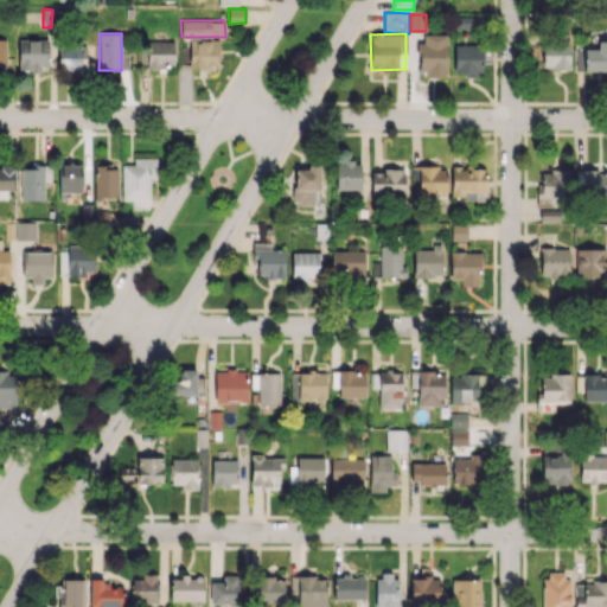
[(419,76),(448,75),(447,33),(422,34),(422,43),(419,43),(419,76)]
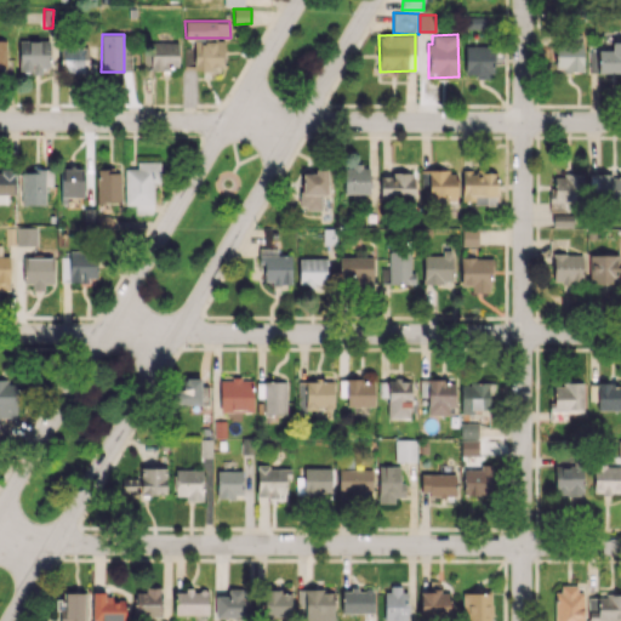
[(223,39),(194,39),(193,69),(222,69),(223,39)]
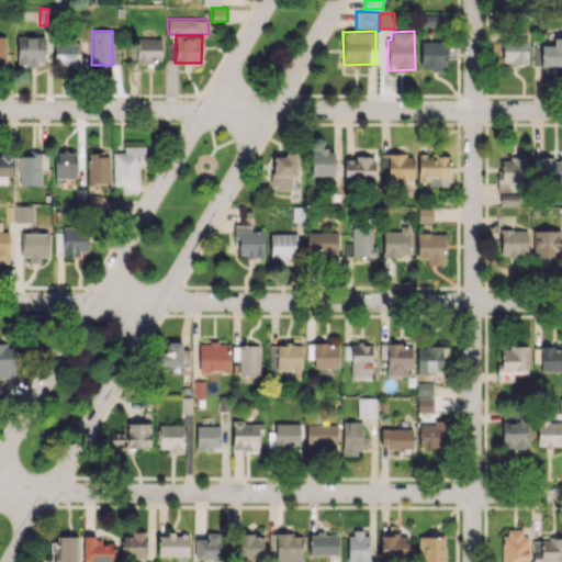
[(45,36),(17,36),(17,66),(44,66),(45,36)]
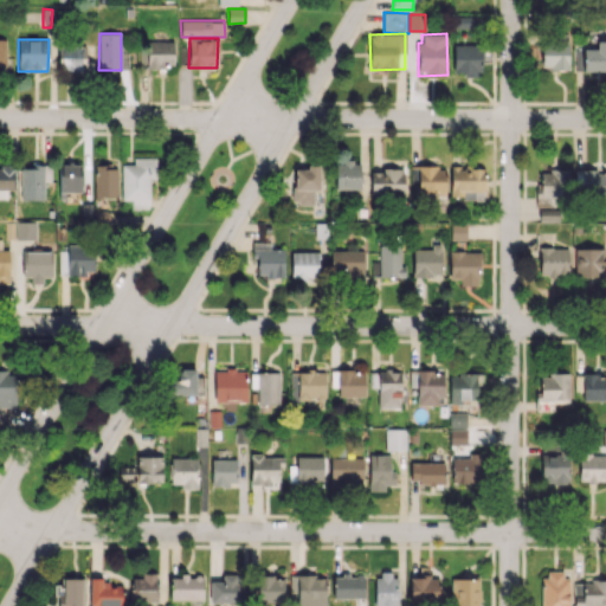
[(174,40),(146,42),(147,68),(174,66),(174,40)]
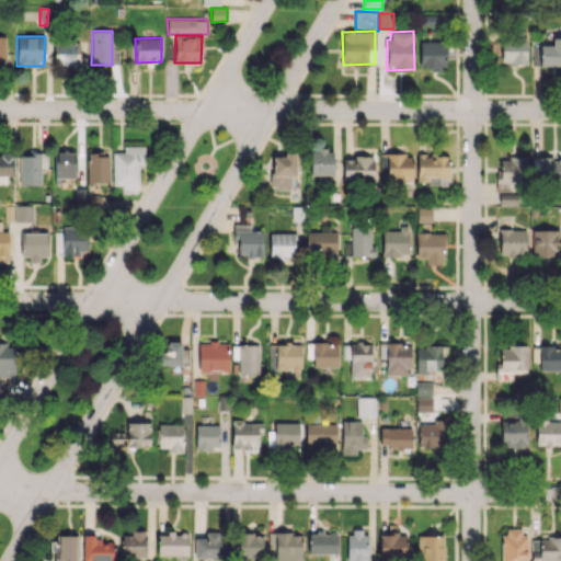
[(560,38),(552,37),(552,45),(539,45),(539,66),(560,66),(560,38)]
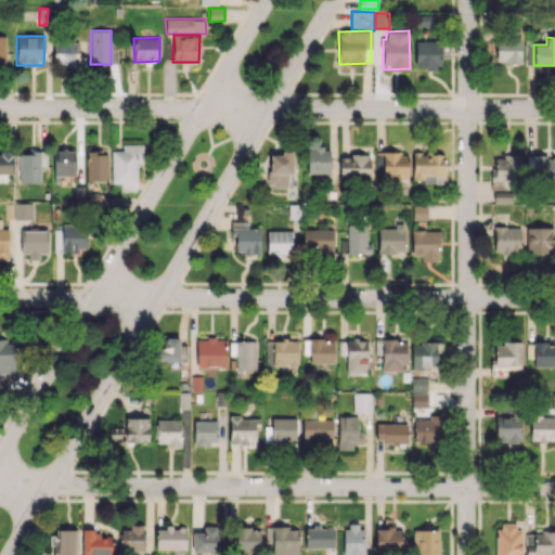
[(520,63),(520,38),(495,38),(495,64),(520,63)]
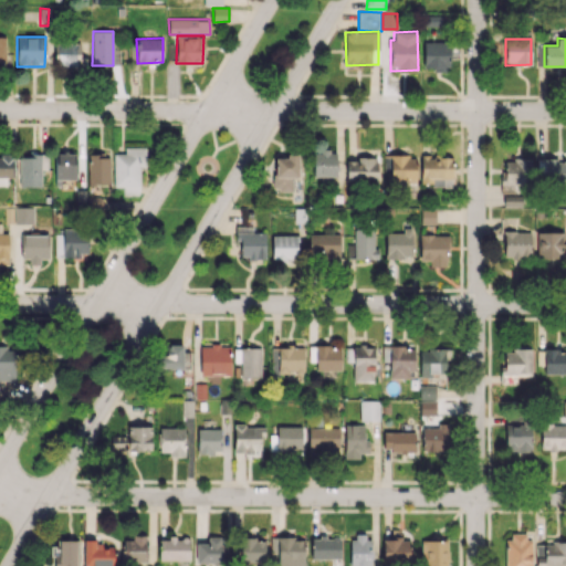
[(54,65),(80,65),(80,43),(54,42),(54,65)]
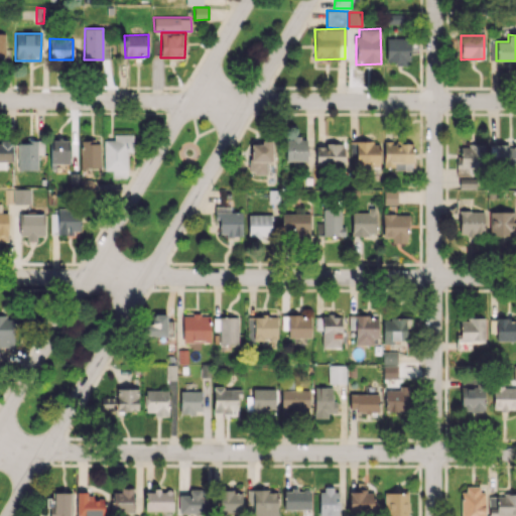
[(386,61),(396,61),(396,66),(409,66),(409,38),(385,38),(386,61)]
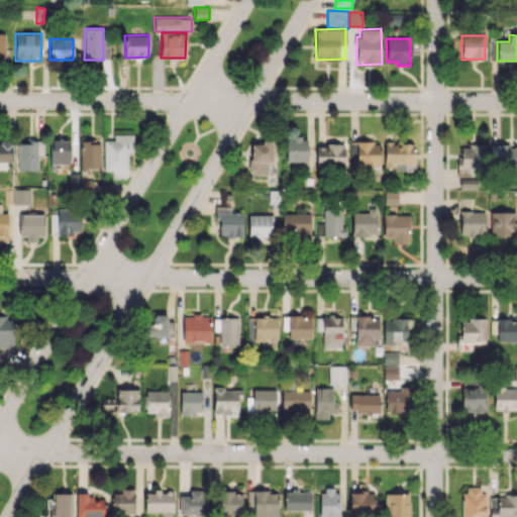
[(104,139),(103,171),(112,171),(112,178),(126,178),(127,152),(132,152),(133,135),(114,134),(114,140),(104,139)]
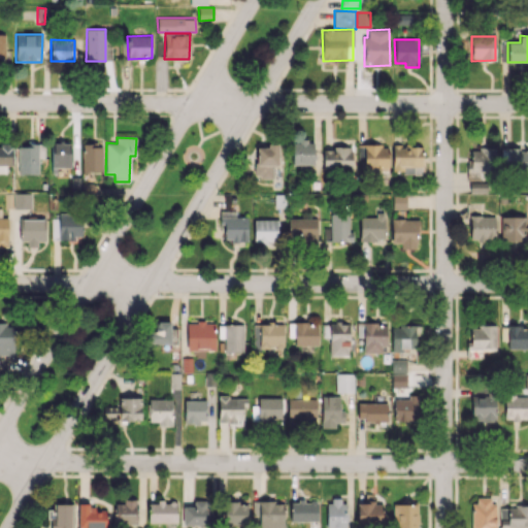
[(293,141),(292,164),(314,165),(315,141),(293,141)]
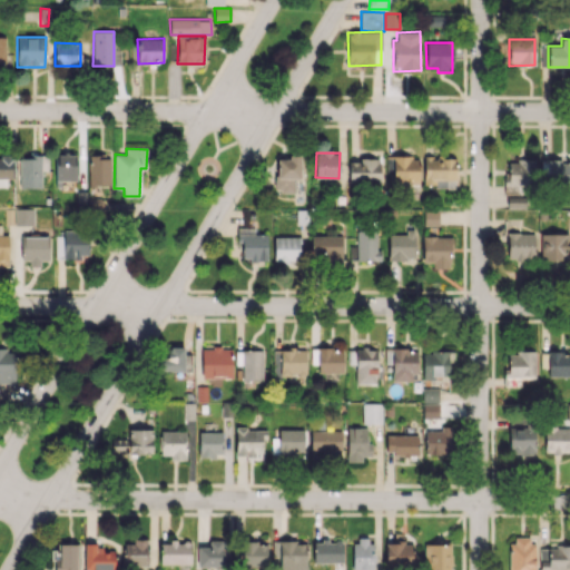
[(76,180),(76,154),(57,154),(57,180),(76,180)]
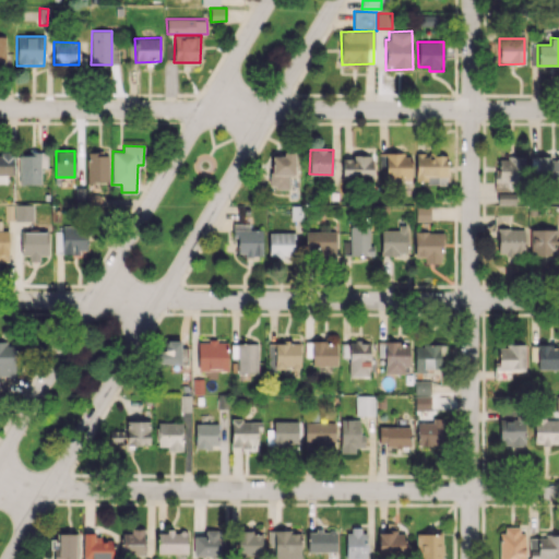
[(10,152),(0,152),(0,182),(11,182),(10,152)]
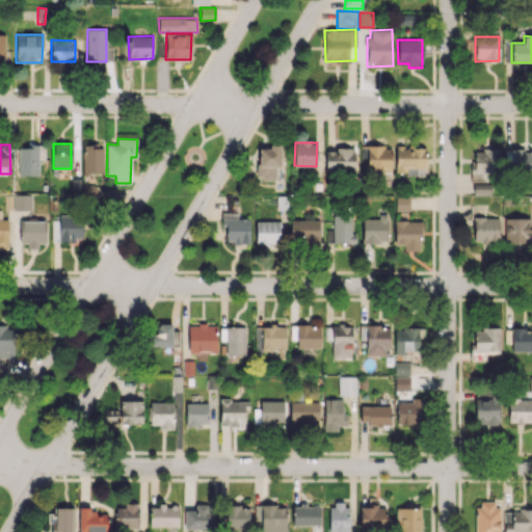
[(103,144),(82,145),(82,173),(104,173),(103,144)]
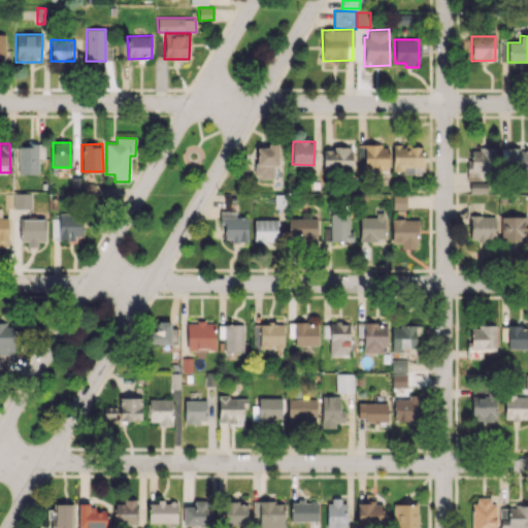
[(277,143),(267,143),(267,146),(256,146),(255,177),(273,177),(273,167),(276,167),(277,143)]
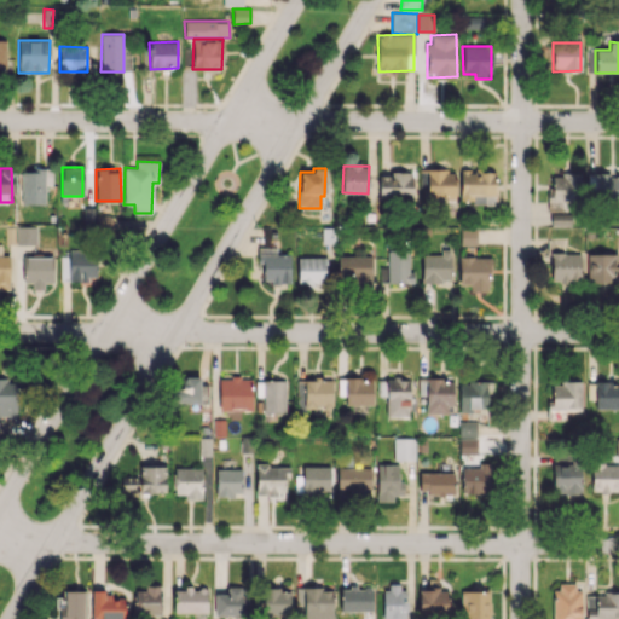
[(427,198),(455,198),(456,171),(427,169),(427,198)]
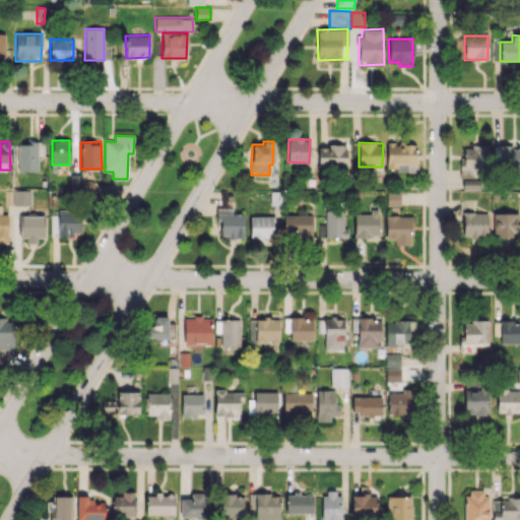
[(386,170),(414,171),(415,143),(387,143),(386,170)]
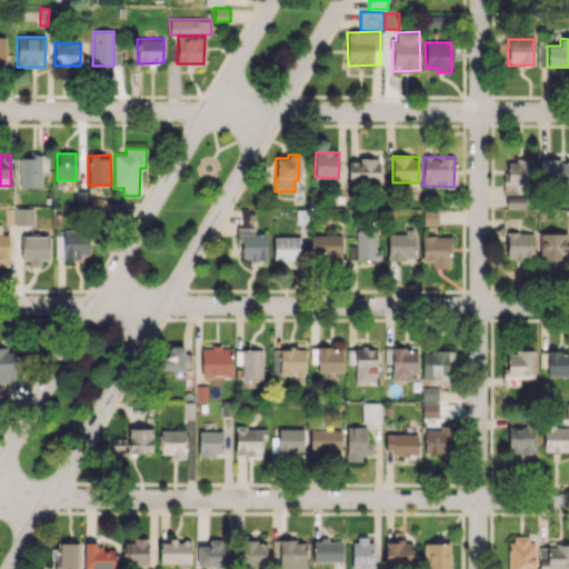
[(41,158),(20,158),(19,187),(41,187),(41,158)]
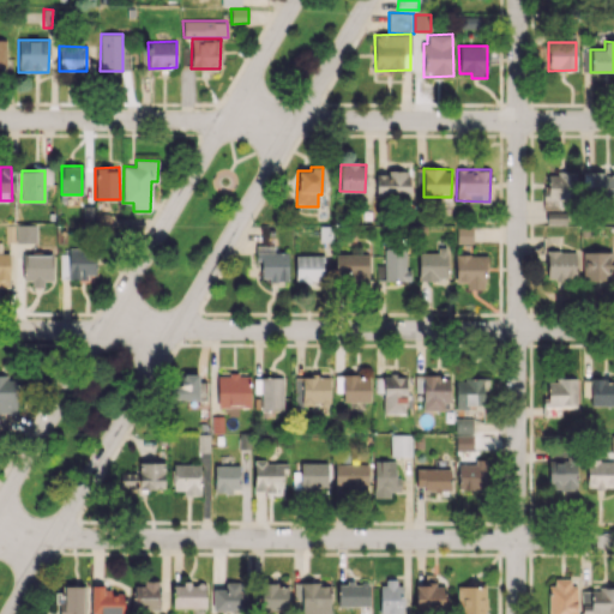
[(375,175),(377,198),(410,197),(409,170),(389,170),(389,175),(375,175)]
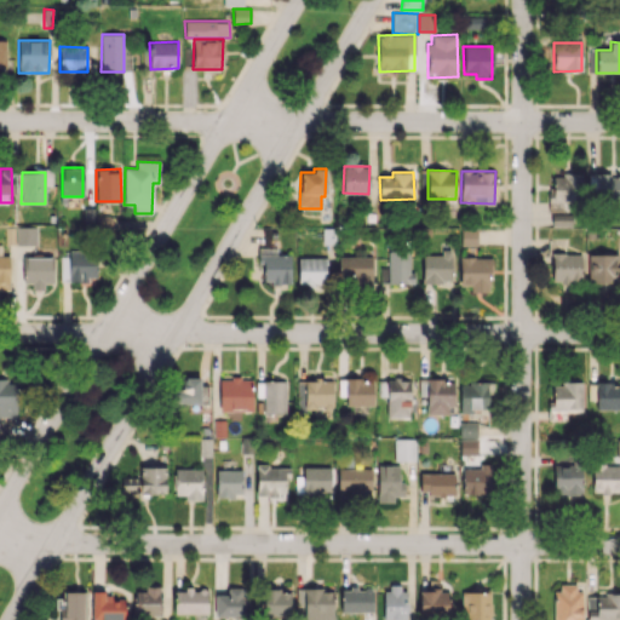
[(581,204),(581,174),(549,173),(549,202),(581,204)]
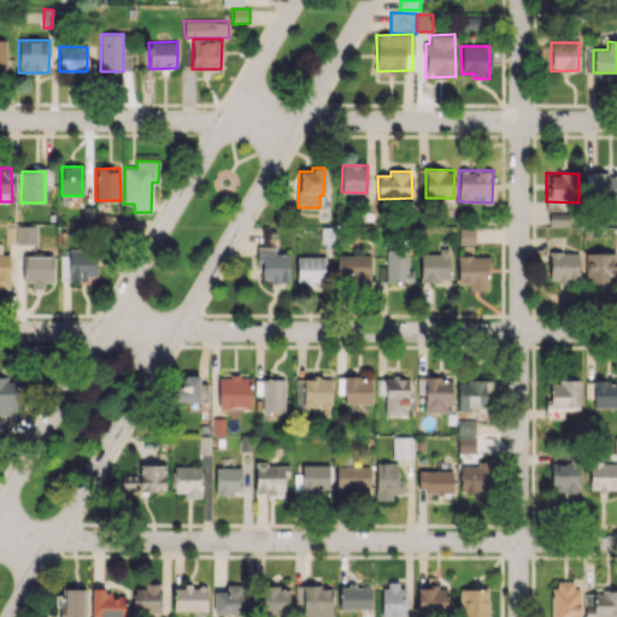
[(616,198),(616,174),(586,174),(586,198),(616,198)]
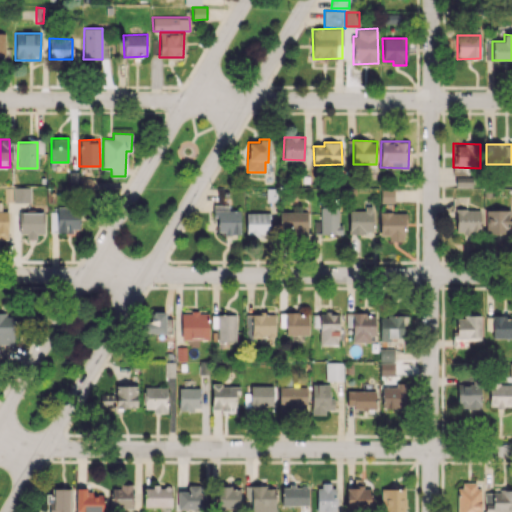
[(31,187),(13,187),(13,202),(30,202),(31,187)]
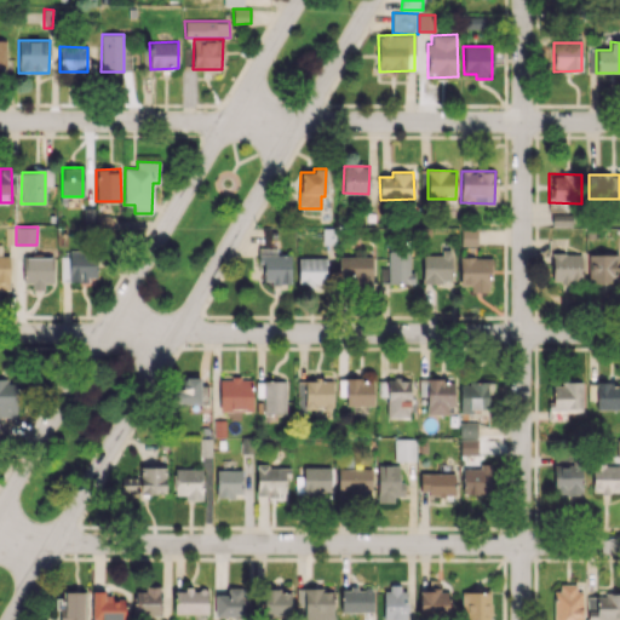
[(477,229),(460,229),(460,245),(477,245),(477,229)]
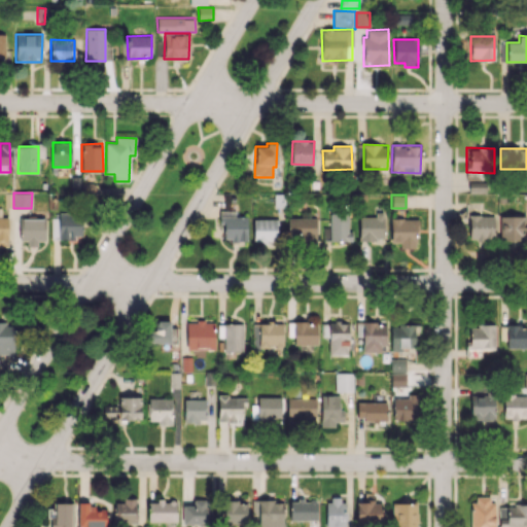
[(8,217),(1,217),(1,208),(0,208),(0,246),(7,246),(8,217)]
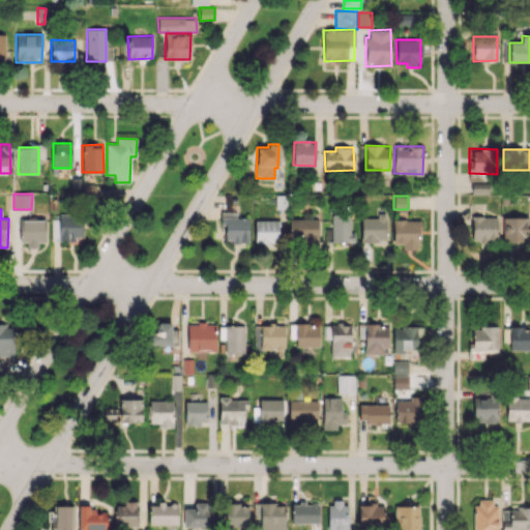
[(248,241),(249,218),(237,218),(237,211),(221,211),(221,222),(225,222),(225,241),(248,241)]
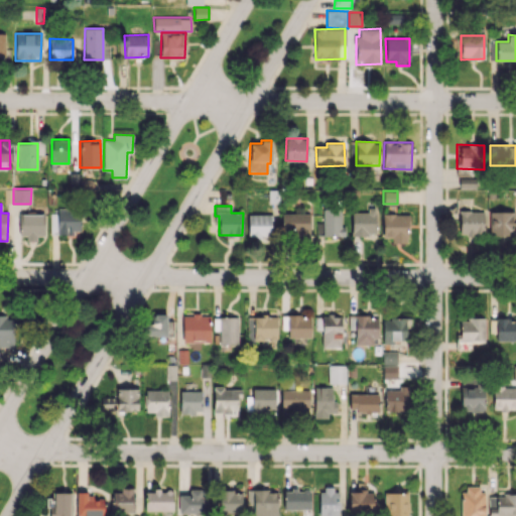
[(352,212),(351,235),(375,235),(376,208),(367,208),(367,213),(352,212)]
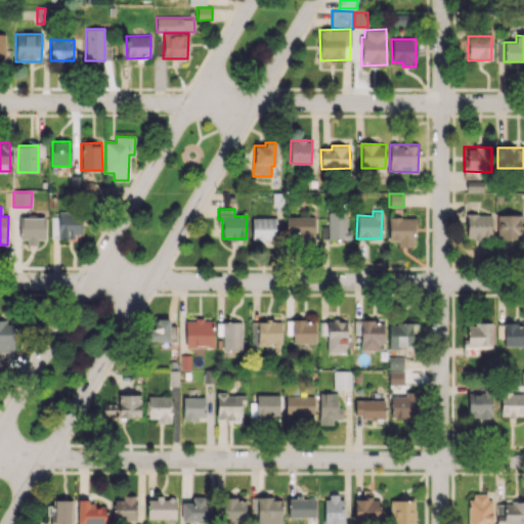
[(81,234),(81,213),(51,213),(51,237),(74,238),(74,234),(81,234)]
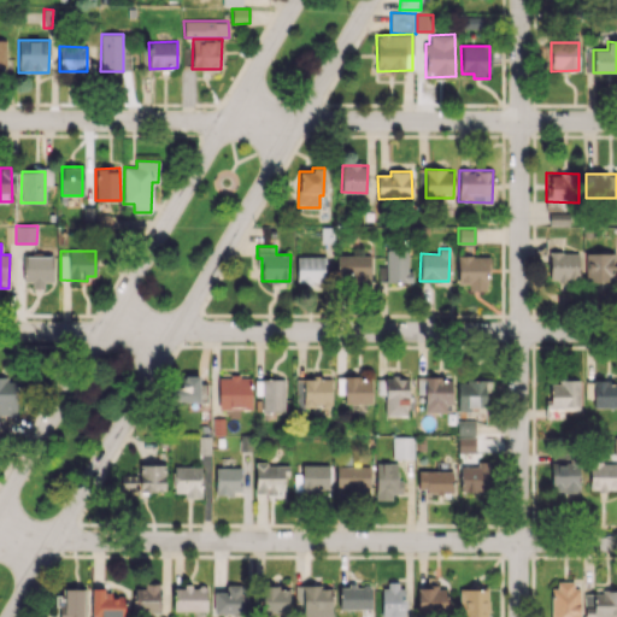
[(548,280),(579,280),(579,252),(550,252),(548,280)]
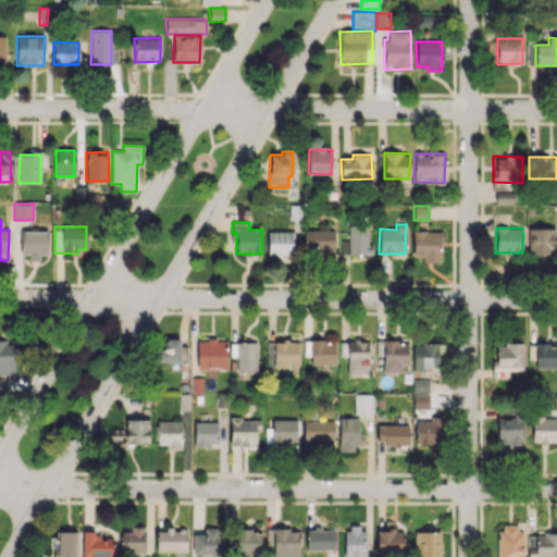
[(527,229),(527,255),(556,255),(556,227),(527,229)]
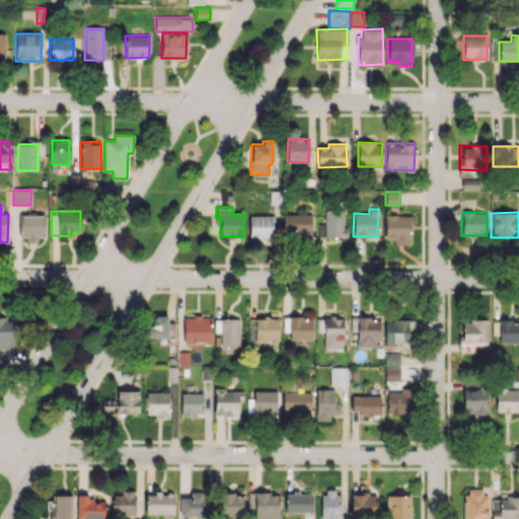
[(324,237),(347,237),(347,227),(342,226),(342,213),(324,213),(324,237)]
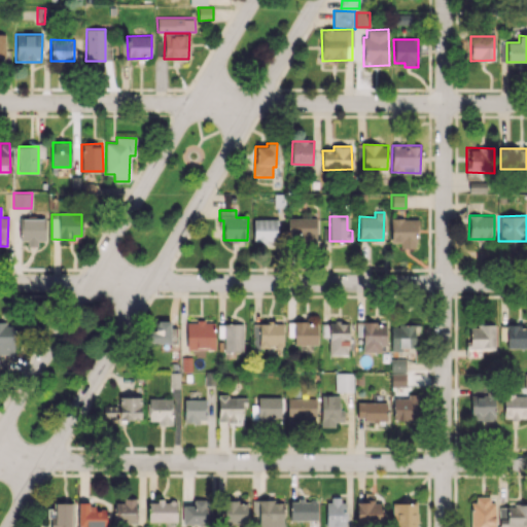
[(21,218),(21,243),(37,244),(38,241),(44,241),(45,219),(21,218)]
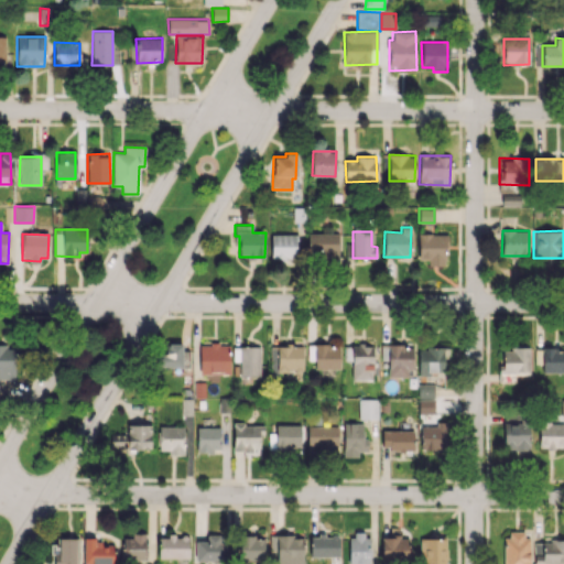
[(271,259),(281,259),(280,264),(296,264),(296,235),(271,234),(271,259)]
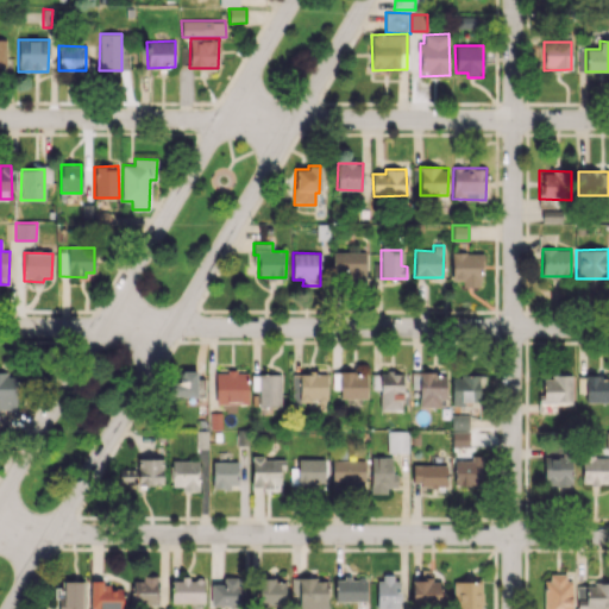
[(366,252),(333,252),(333,274),(365,274),(366,252)]
